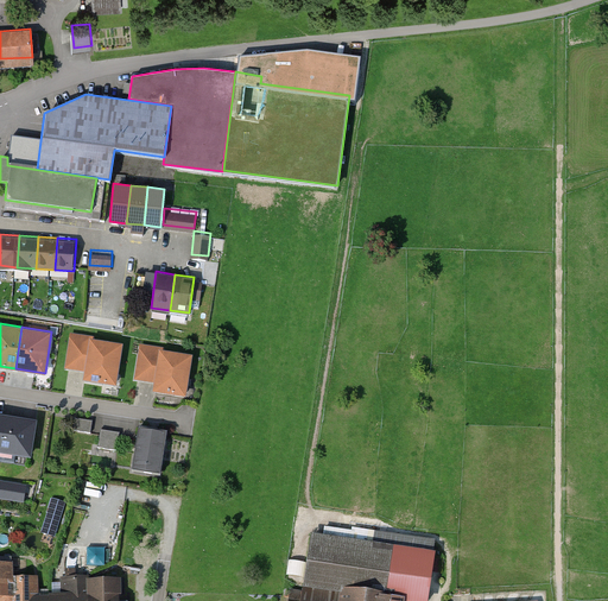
[(96,330),(71,327),(65,364),(90,368),(96,330)]
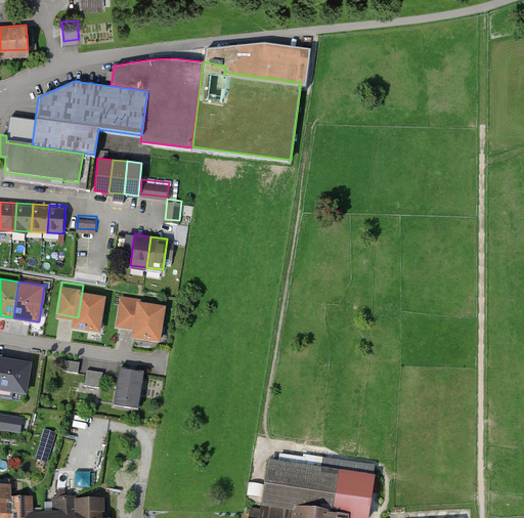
[(101,332),(106,294),(84,290),(78,328),(101,332)]
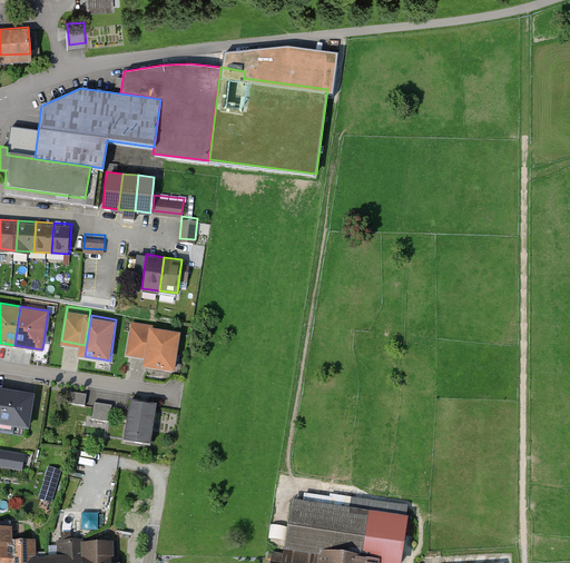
[(155,320),(131,317),(126,352),(149,355),(155,320)]
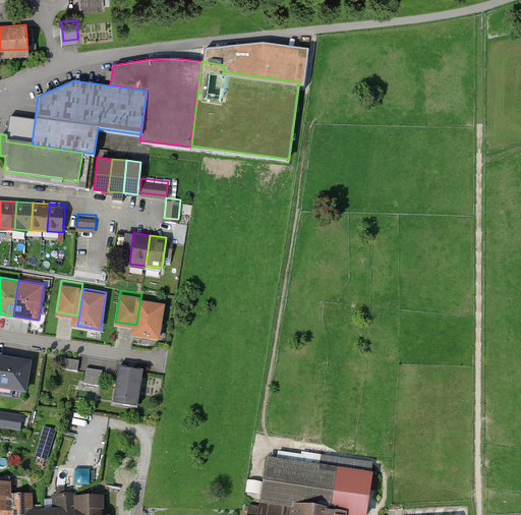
[(160,340),(166,301),(142,298),(136,336),(160,340)]
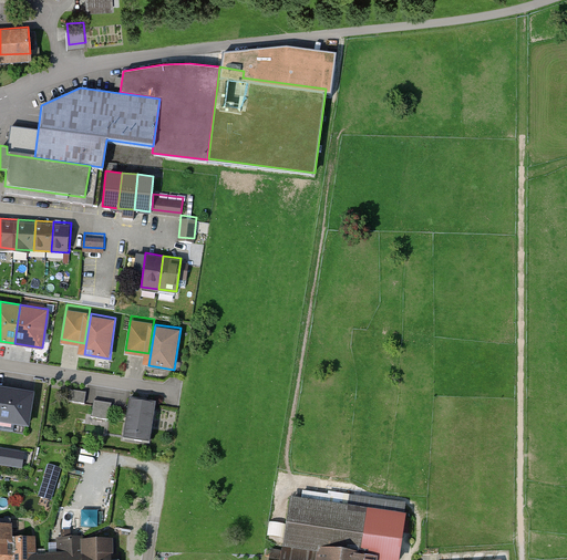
[(92,380),(84,406),(91,408),(95,393),(105,395),(109,384),(92,380)]
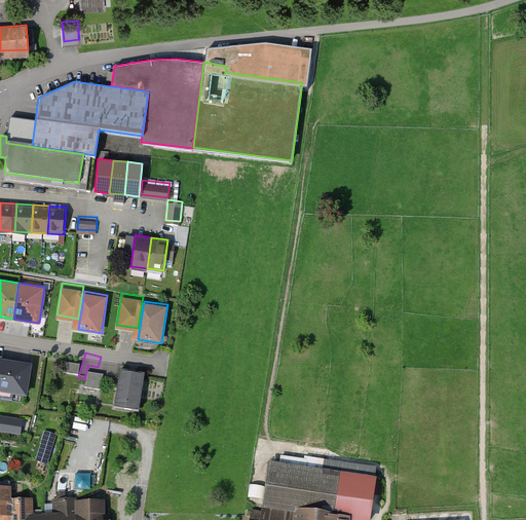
[(80,360),(66,358),(64,368),(79,370),(80,360)]
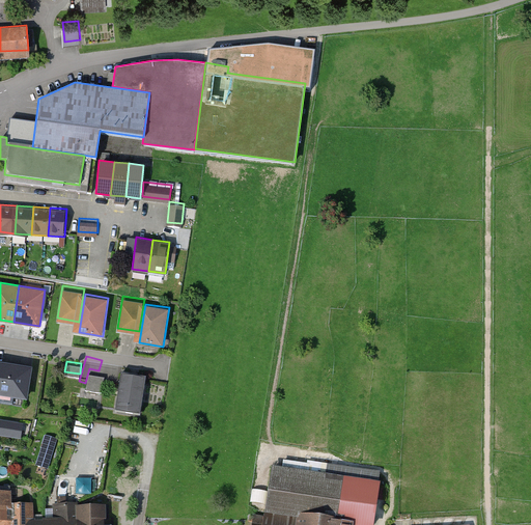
[(33,366),(4,362),(0,385),(0,394),(28,399),(33,366)]
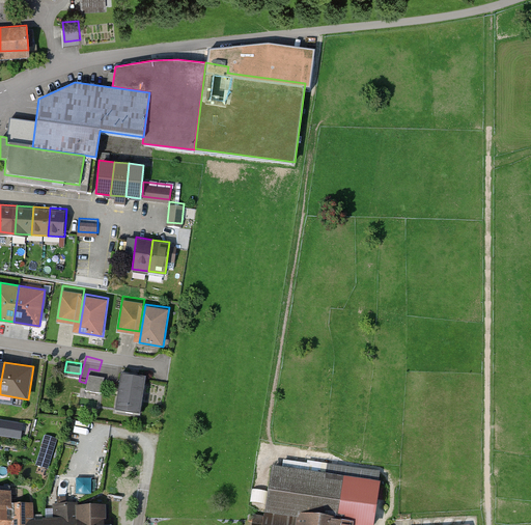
[(147,374),(123,369),(117,409),(141,413),(147,374)]
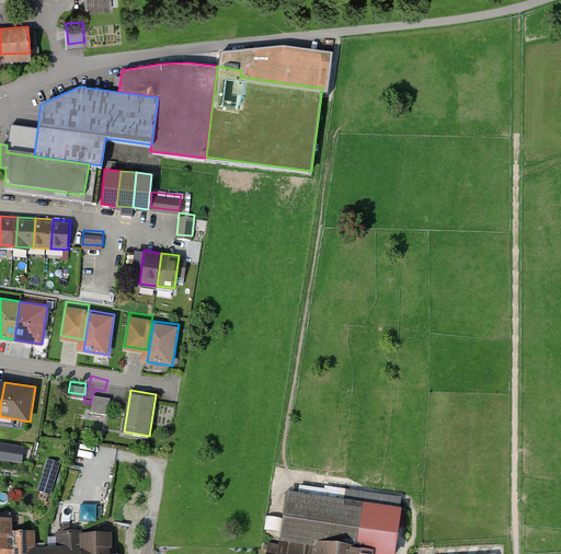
[(111,394),(94,392),(91,408),(109,412),(111,394)]
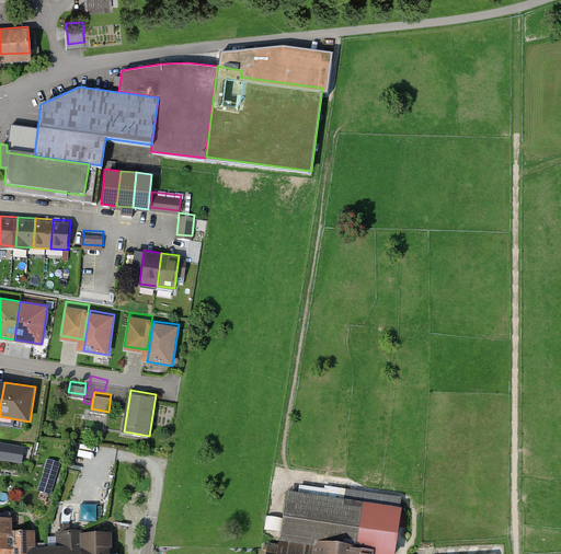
[(121,415),(111,412),(109,420),(124,425),(126,416),(121,415)]
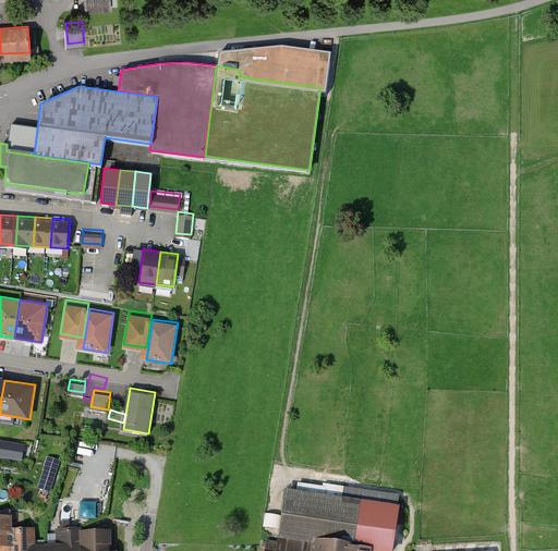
[(24,442),(0,437),(0,454),(22,458),(24,442)]
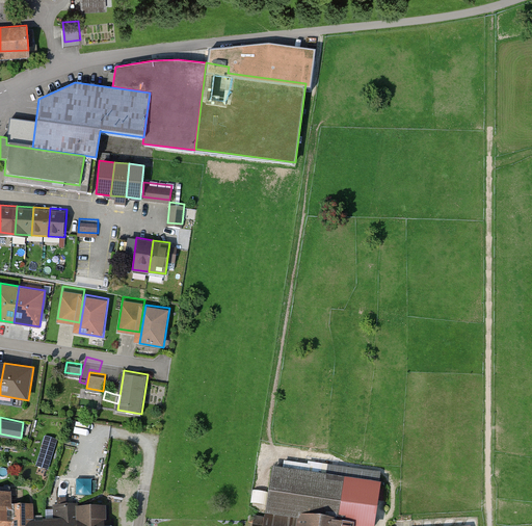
[(49,467),(54,448),(42,445),(36,463),(49,467)]
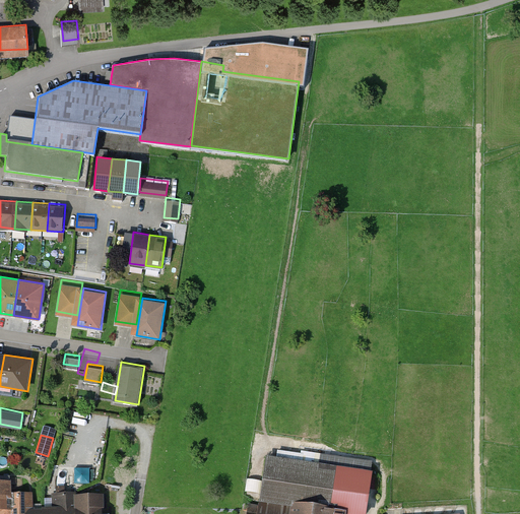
[(344,463),(372,464),(373,454),(345,453),(344,463)]
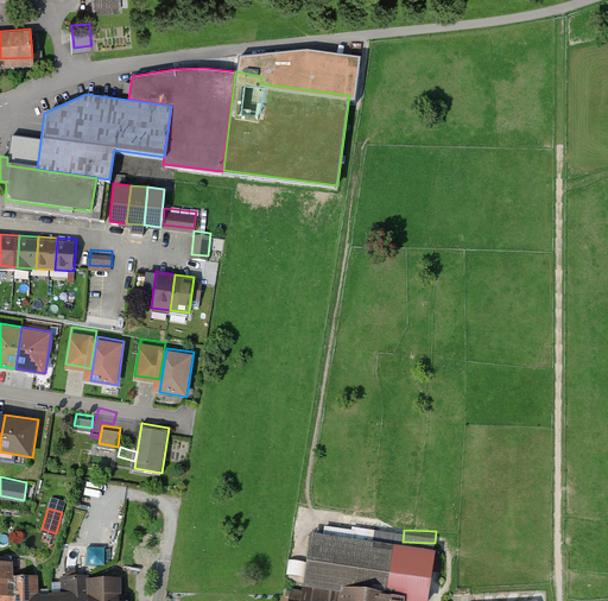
[(429,600),(437,550),(311,531),(303,584),(411,600),(429,600)]
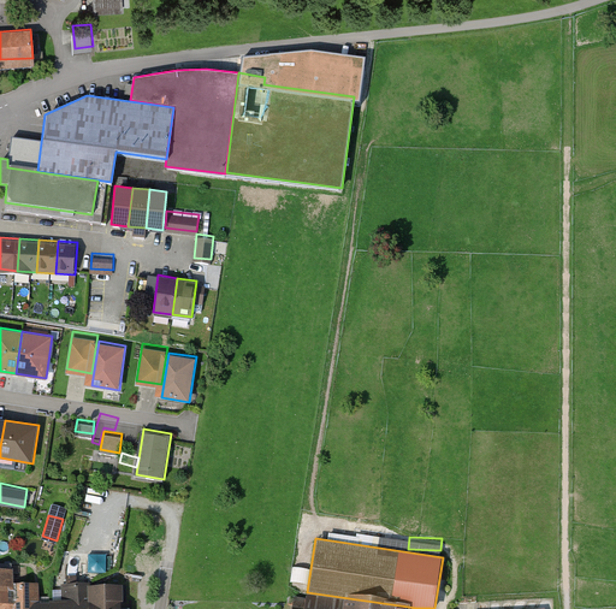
[(92,547),(92,565),(110,566),(110,547),(92,547)]
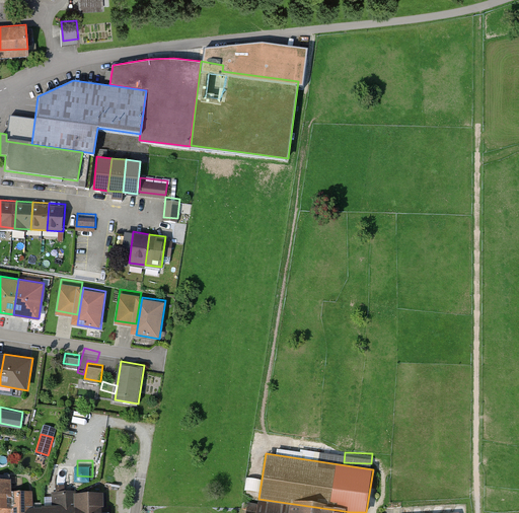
[(11,471),(0,471),(0,509),(12,509),(11,471)]
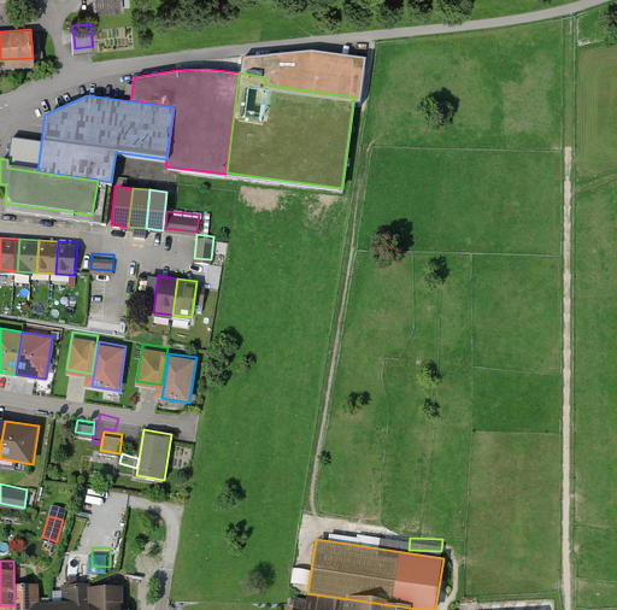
[(31,609),(31,582),(15,582),(15,609),(31,609)]
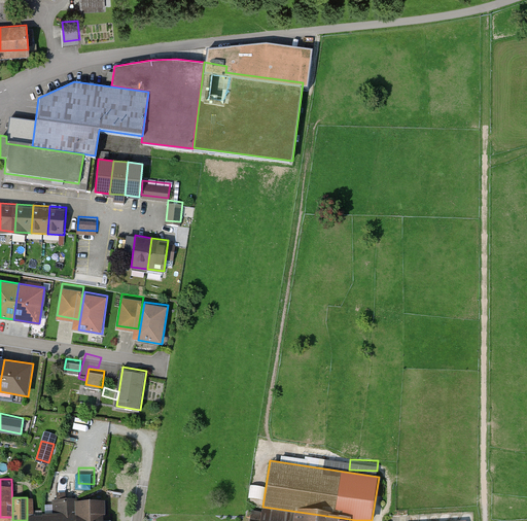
[(107,520),(107,498),(77,499),(77,520),(107,520)]
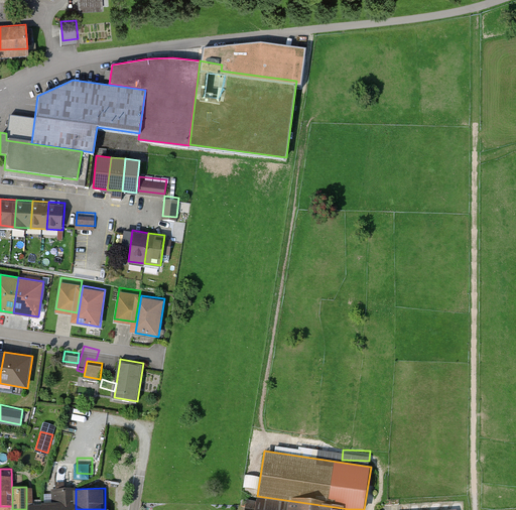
[(26,509),(76,509),(76,489),(51,490),(52,501),(26,502),(26,509)]
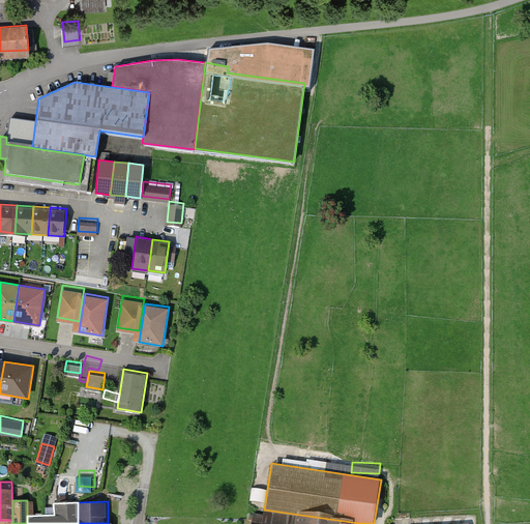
[(295,523),(297,516),(263,512),(261,523),(295,523)]
